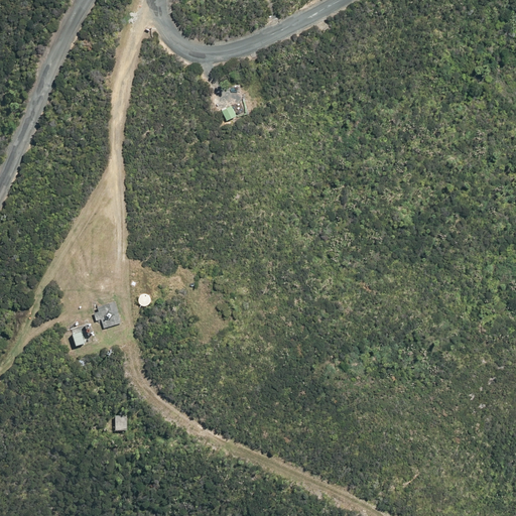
[(238,115),(233,105),(223,110),(228,120),(238,115)]
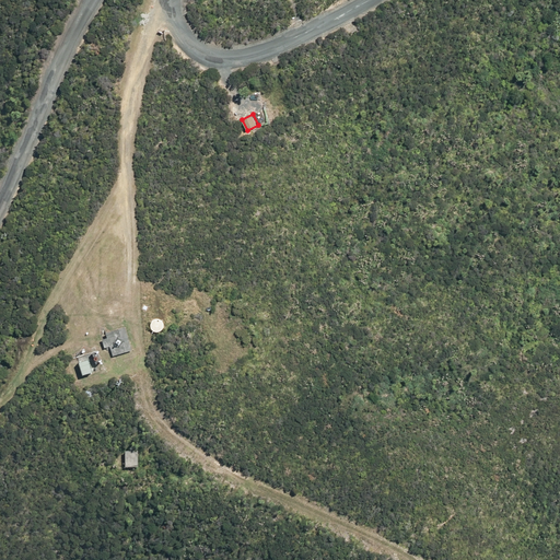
[(160,333),(162,331),(163,329),(164,327),(164,325),(163,323),(162,322),(160,321),(159,319),(156,319),(154,321),(152,322),(151,324),(151,326),(151,328),(152,330),(154,331),(155,333),(159,333),(160,333)]
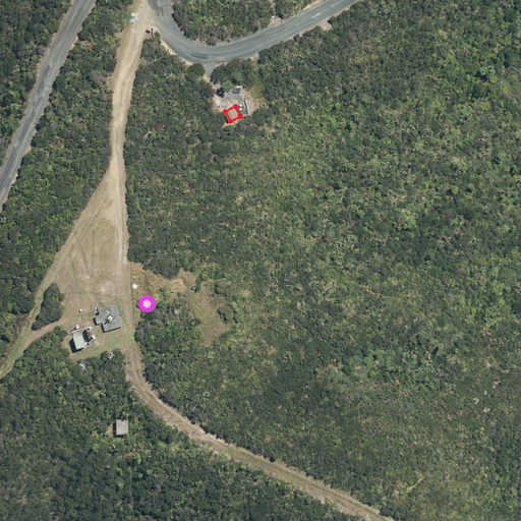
[(99,309),(101,315),(98,315),(96,316),(98,324),(103,323),(106,332),(122,327),(116,304),(99,309)]
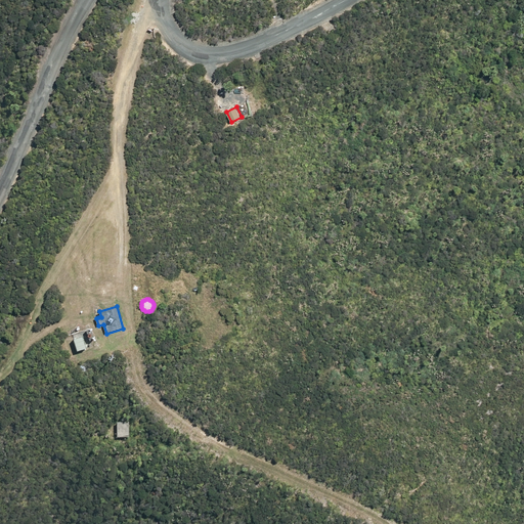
[(86,349),(82,338),(74,341),(78,352),(86,349)]
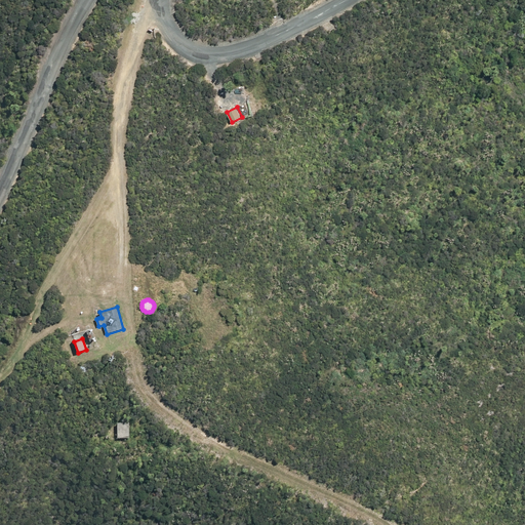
[(118,421),(119,438),(130,438),(130,421),(118,421)]
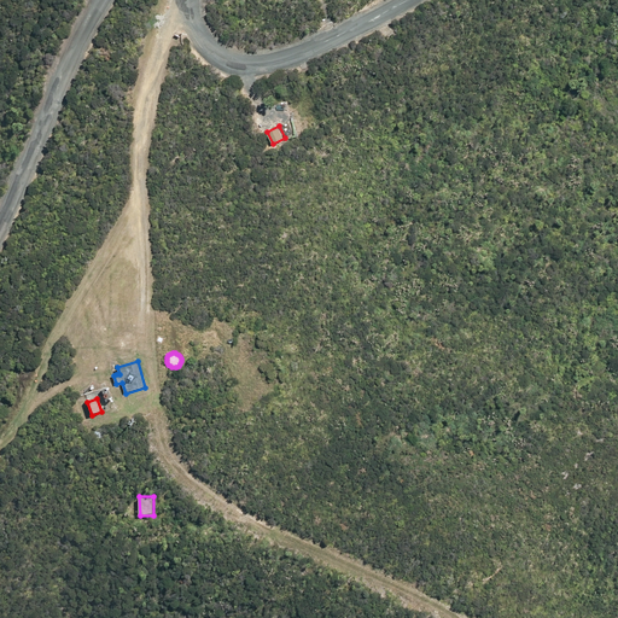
All buildings are outlined.
